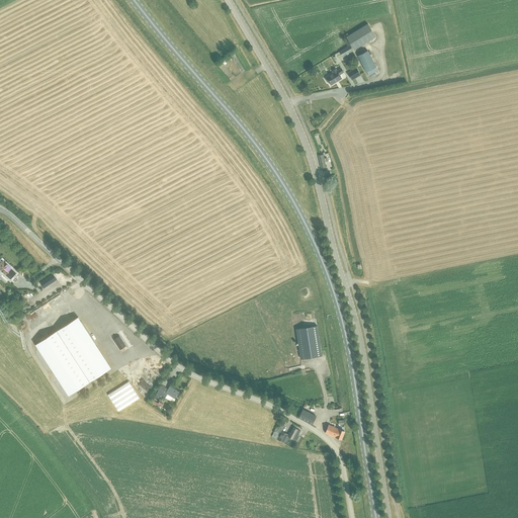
[(368,23),(346,36),(354,50),(376,36),(368,23)]
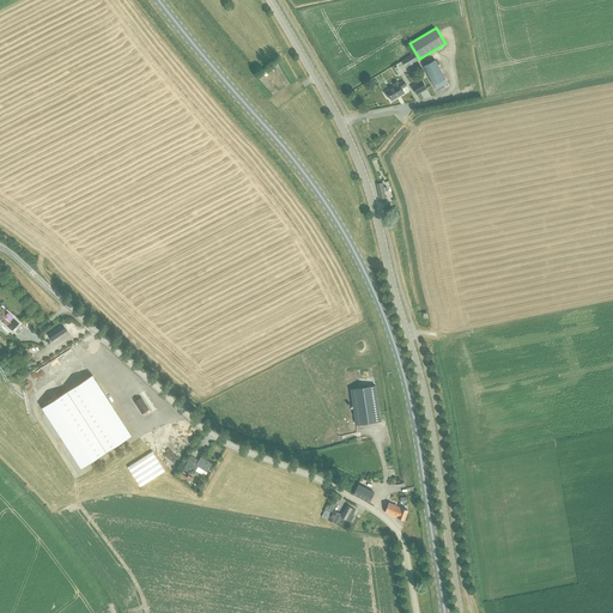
[(406,67),(418,60),(413,53),(401,61),(402,61),(405,67),(406,67)]
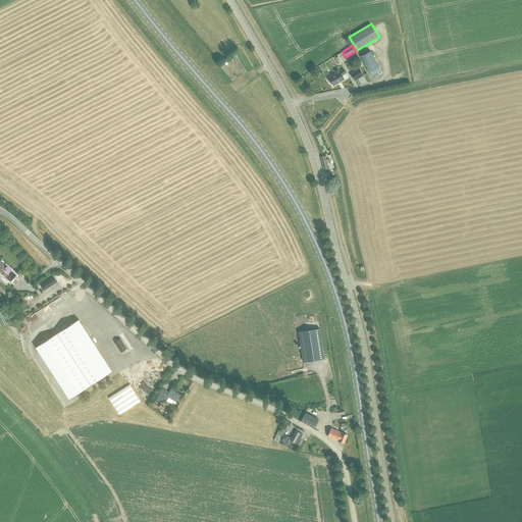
[(381,71),(379,67),(371,51),(361,56),(369,72),(370,71),(372,75),(381,71)]
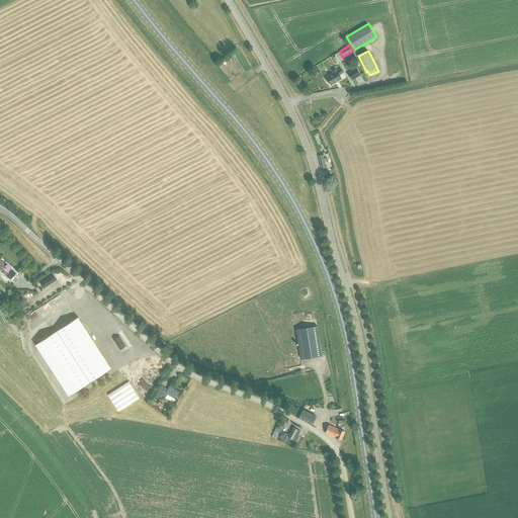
[(235,54),(232,56),(242,73),(245,70),(235,54)]
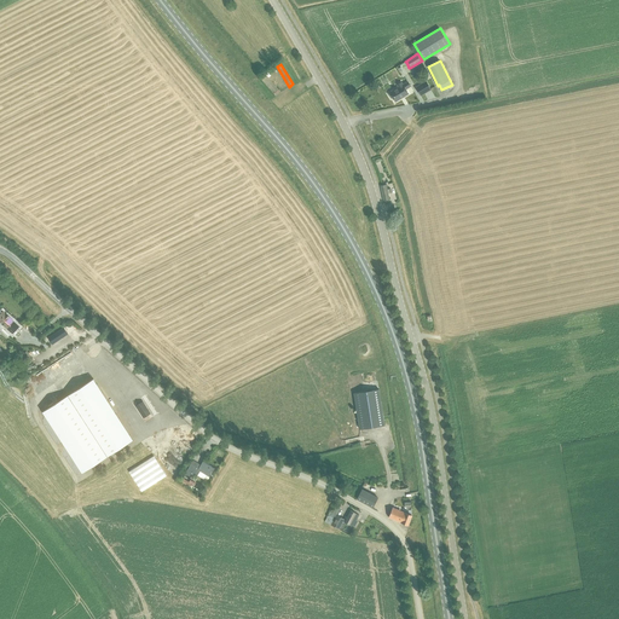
[(281,92),(266,74),(260,79),(275,96),(281,92)]
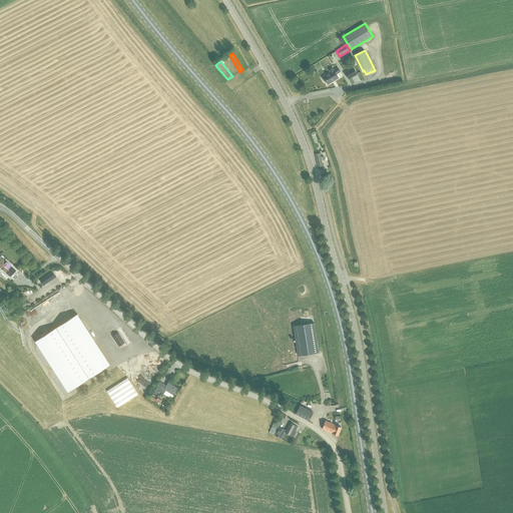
[(323,77),(322,78),(323,80),(324,81),(325,80),(328,84),(331,82),(339,77),(337,74),(339,72),(341,71),(339,69),(338,67),(336,69),(334,70),(333,69),(333,68),(331,69),(329,70),(330,71),(330,72),(325,75),(323,76),(323,77)]
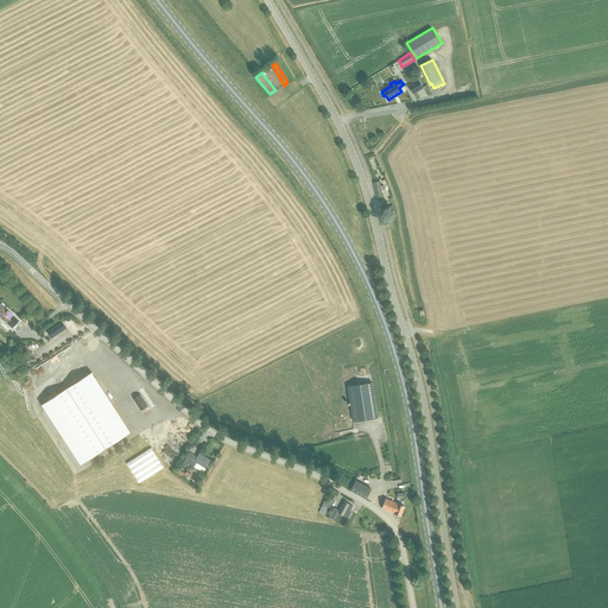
[(416,82),(409,86),(411,90),(413,94),(416,92),(423,88),(420,84),(418,80),(416,82)]
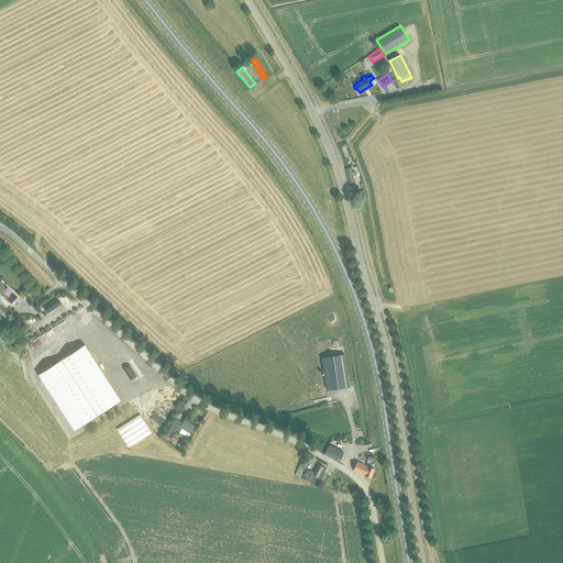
[(341,124),(337,125),(333,114),(328,116),(332,132),(342,129),(341,124)]
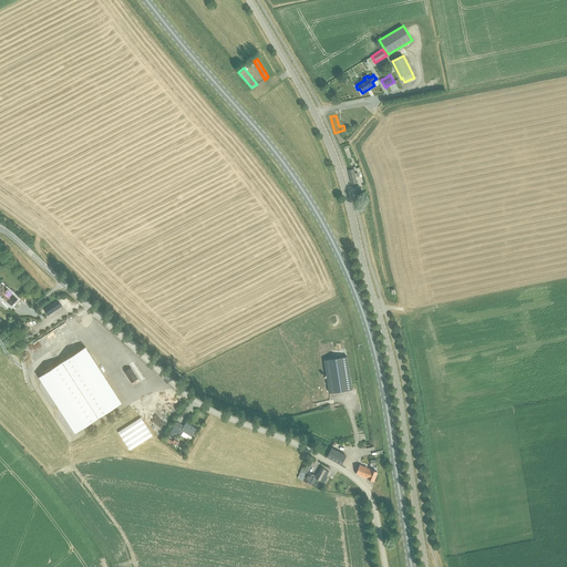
[(348,171),(351,184),(357,183),(356,176),(358,176),(357,173),(354,173),(353,169),(348,171)]
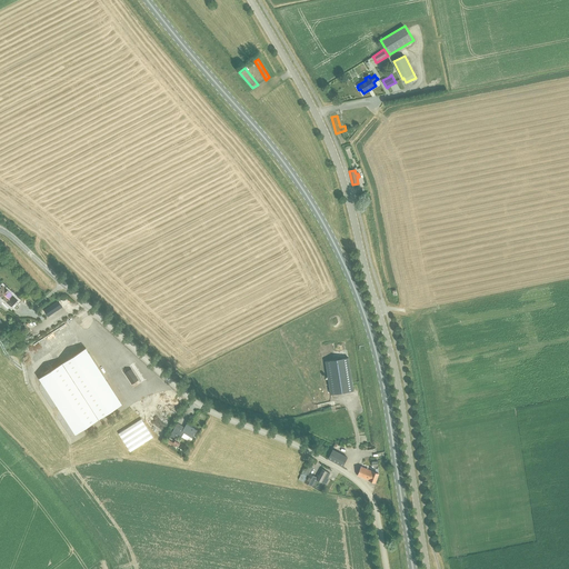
[(0,288),(0,297),(5,300),(1,303),(8,310),(10,307),(17,300),(12,296),(12,295),(2,286),(0,288)]
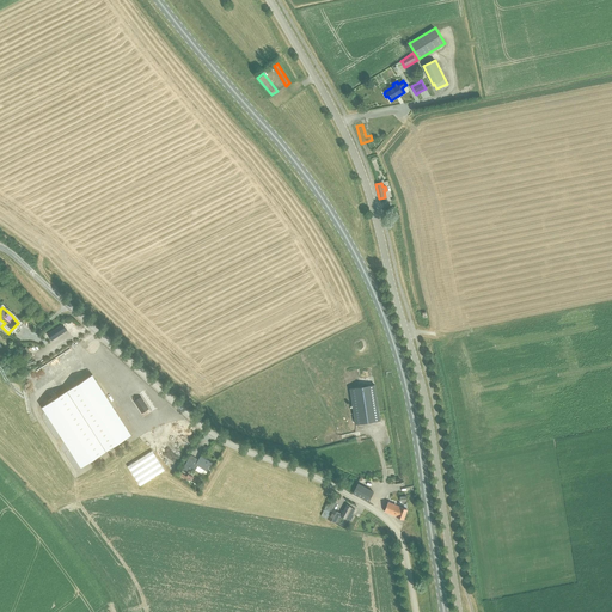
[(51,341),(67,330),(63,324),(48,335),(51,341)]
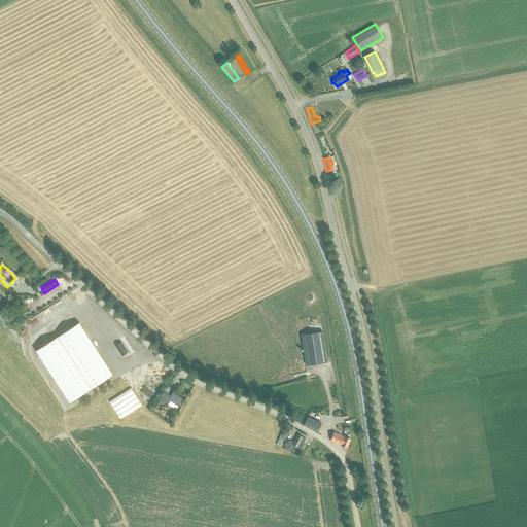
[(113,375),(79,322),(36,350),(70,402),(113,375)]
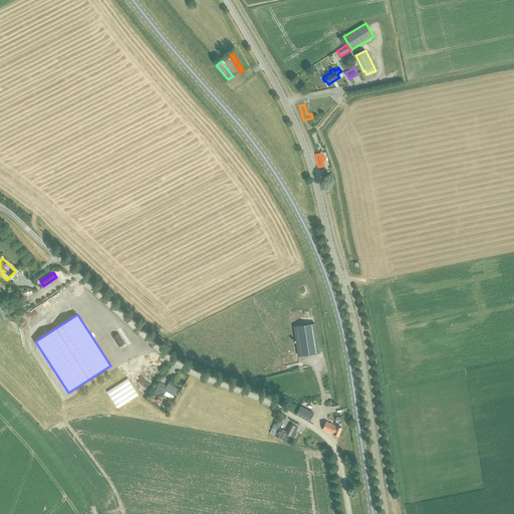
[(319,353),(314,323),(294,326),(298,356),(319,353)]
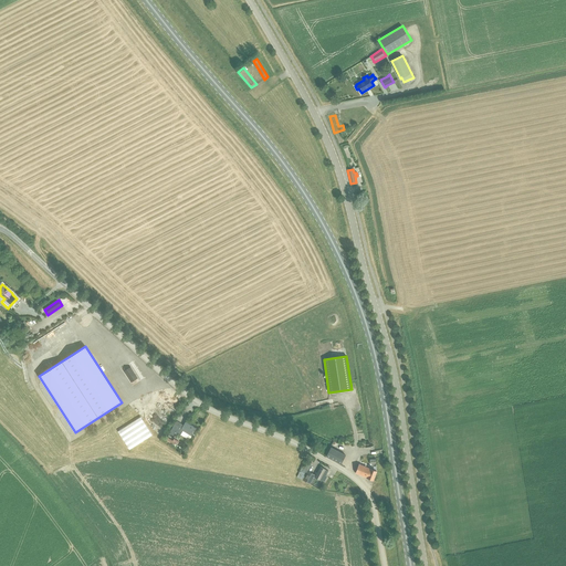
[(124,371),(132,381),(137,378),(130,367),(124,371)]
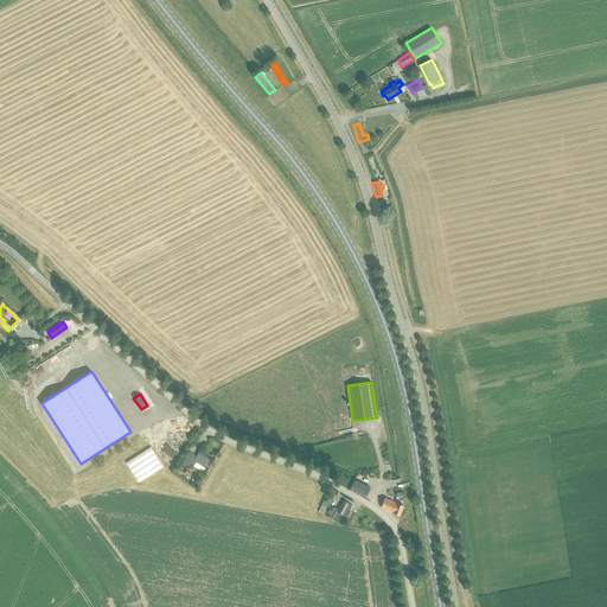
[(151,447),(127,462),(139,481),(164,466),(151,447)]
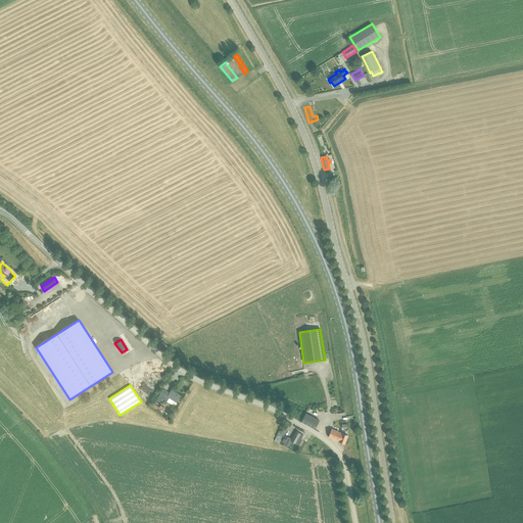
[(161,390),(155,399),(159,401),(161,399),(165,401),(167,400),(172,403),(174,402),(175,401),(177,402),(181,395),(171,389),(170,392),(168,394),(161,390)]
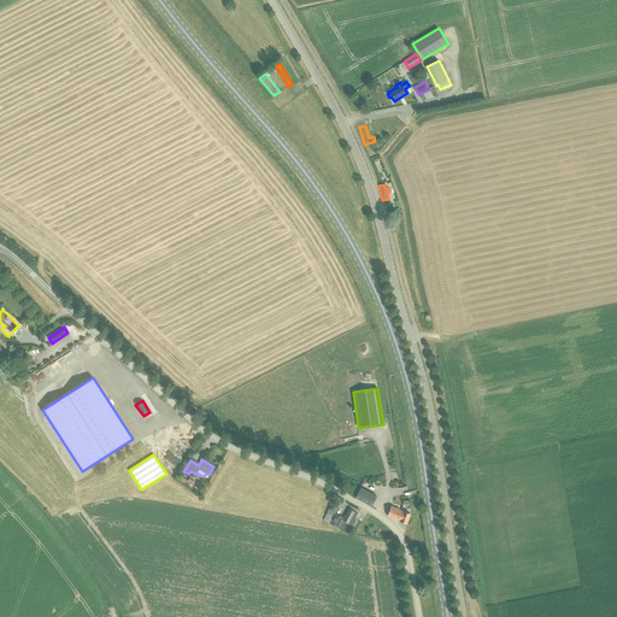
[(181,474),(178,480),(188,487),(191,483),(193,485),(194,481),(189,479),(188,480),(184,477),(184,476),(181,474)]
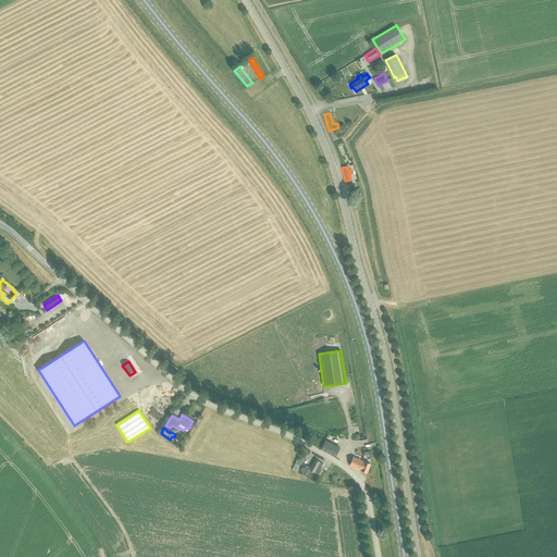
[(325,440),(321,448),(335,456),(339,447),(325,440)]
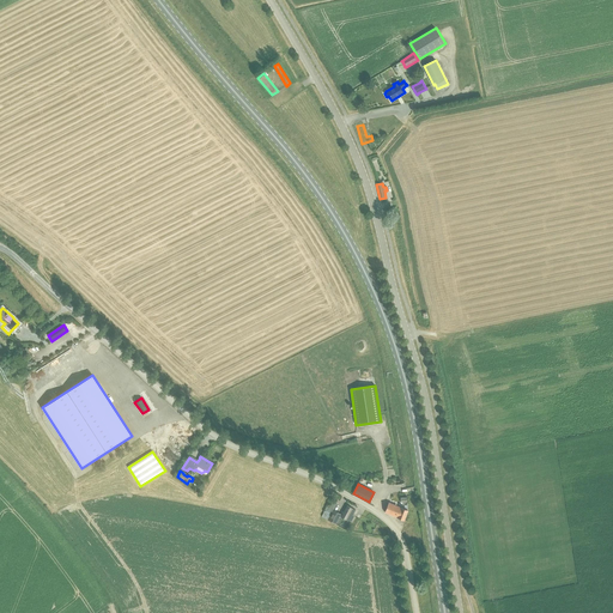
[(405,509),(389,503),(386,513),(398,517),(396,517),(404,520),(407,510),(407,504),(405,504),(405,509)]
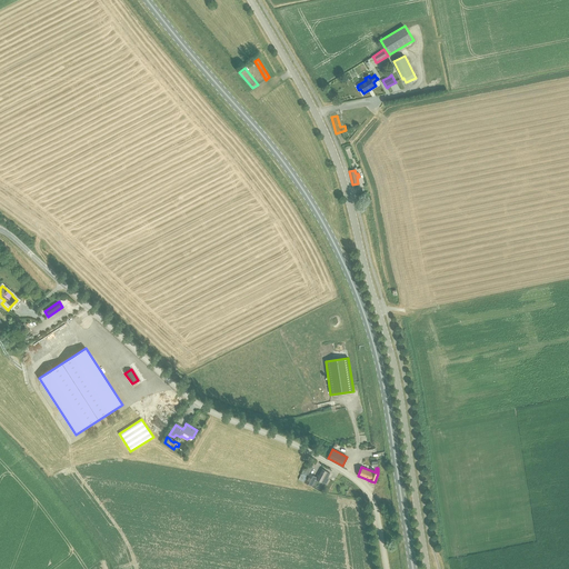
[(311,486),(316,478),(321,481),(323,482),(325,483),(328,478),(327,477),(329,472),(322,469),(317,478),(309,473),(305,481),(311,486)]
